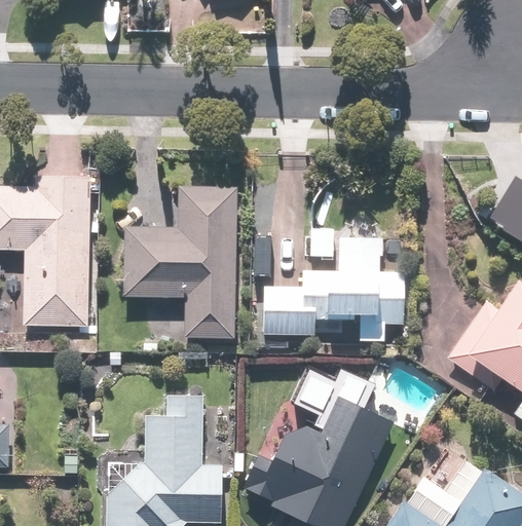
[(35,187),(0,185),(0,249),(25,250),(23,324),(86,326),(90,176),(36,174),(35,187)]
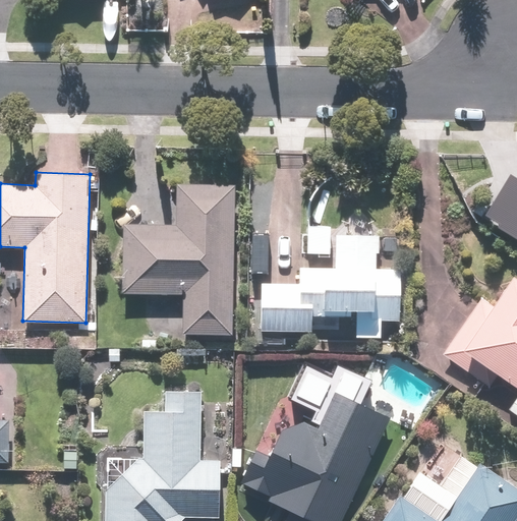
[(175,226),(124,224),(121,293),(183,296),(181,332),(228,334),(236,185),(177,183),(175,226)]
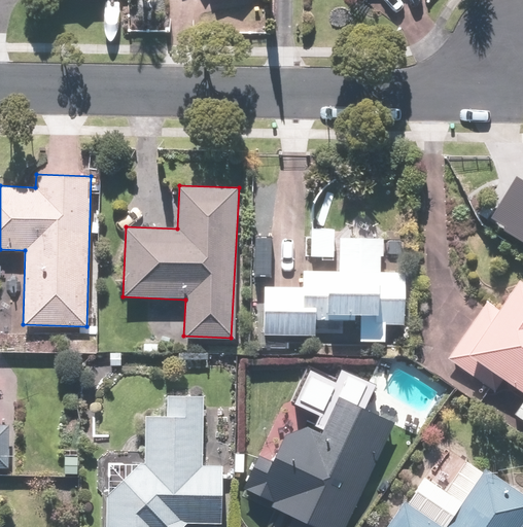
[(259,288),(260,334),(314,336),(315,320),(360,322),(359,341),(384,342),(384,324),(403,324),(405,273),(381,272),(382,238),(375,238),(376,225),(364,208),(354,207),(343,222),(344,237),(340,237),(341,270),(304,271),(305,287),(259,288)]
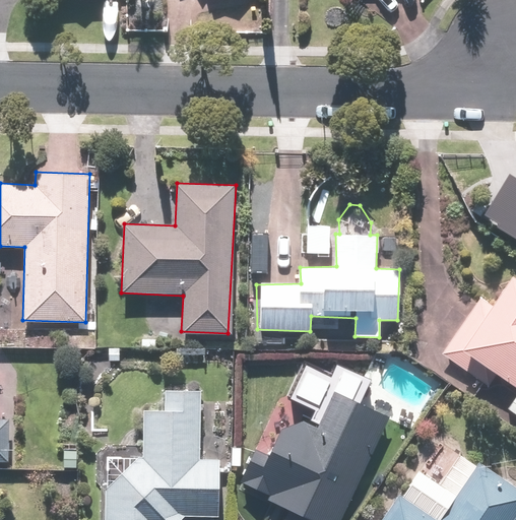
[(329,225),(308,224),(306,253),(328,254),(329,225)]
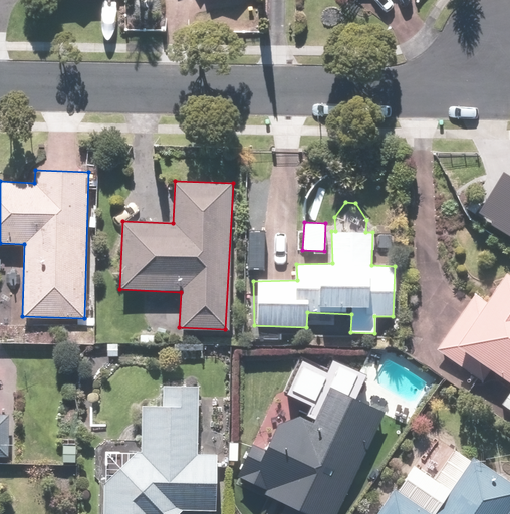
[(488,368),(509,383),(509,274),(508,273),(487,304),(474,295),(437,350),(480,379),(488,368)]
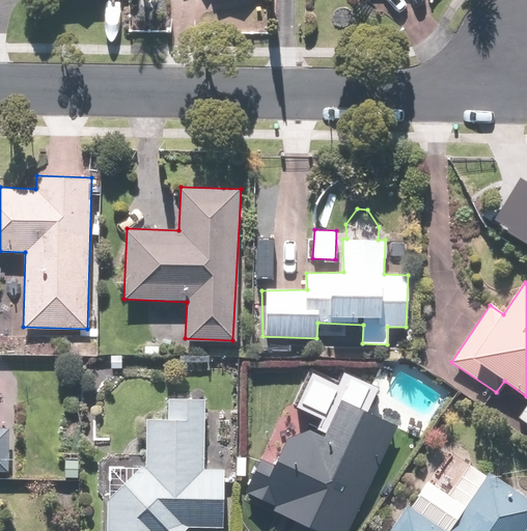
[(347,530),(395,426),(345,400),(351,388),(323,379),(305,410),(275,419),(244,490),(276,504),(274,508),(296,519),(289,530),(347,530)]
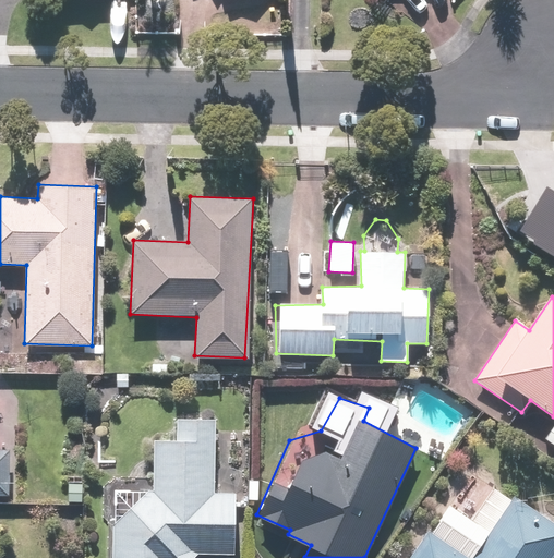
[(177,439),(156,438),(153,490),(117,488),(111,557),(191,557),(195,553),(235,553),(237,494),(213,493),(215,421),(177,419),(177,439)]
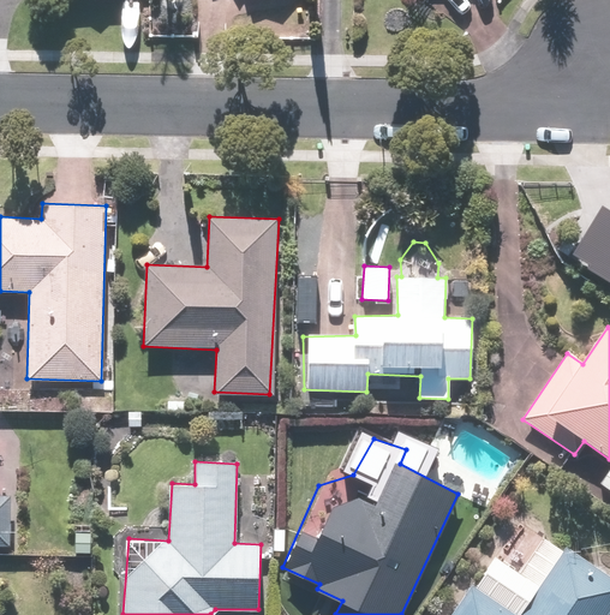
[(609,469),(608,469),(598,484),(609,491),(609,469)]
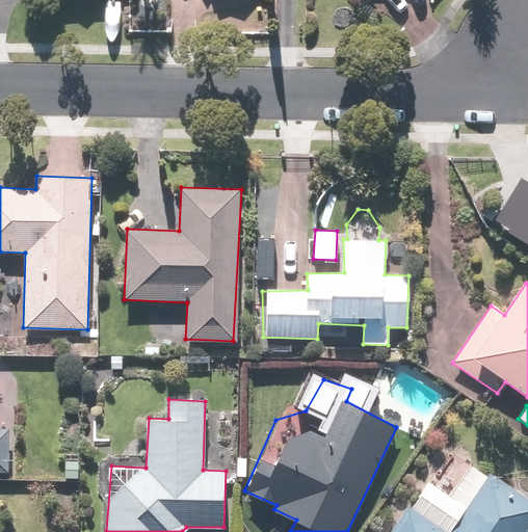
[(0,473),(7,474),(8,428),(0,428),(0,473)]
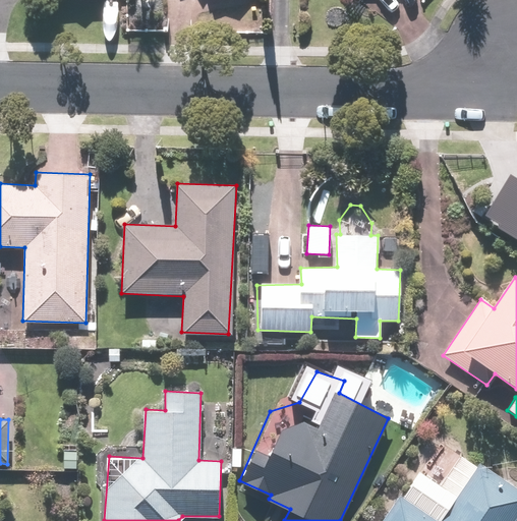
[(511,520),(516,513),(516,486),(479,462),(476,466),(456,453),(454,455),(435,443),(383,520),(511,520)]
